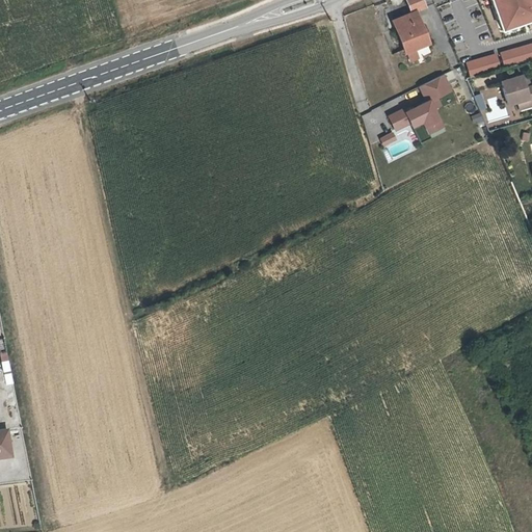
[(405,0),(413,15),(390,25),(396,41),(421,30),(414,15),(426,9),(421,0),(405,0)]
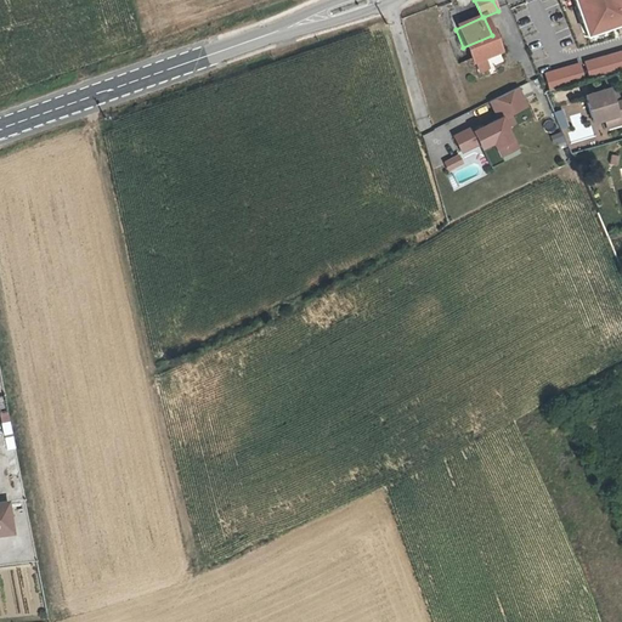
[(621,12),(621,0),(571,0),(581,24),(587,22),(592,35),(621,23),(621,17),(621,13),(621,12)]
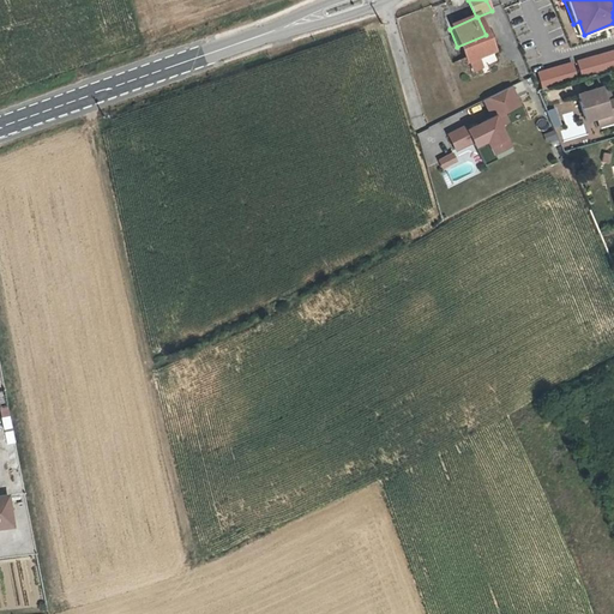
[(579,22),(573,24),(578,36),(584,35),(579,22)]
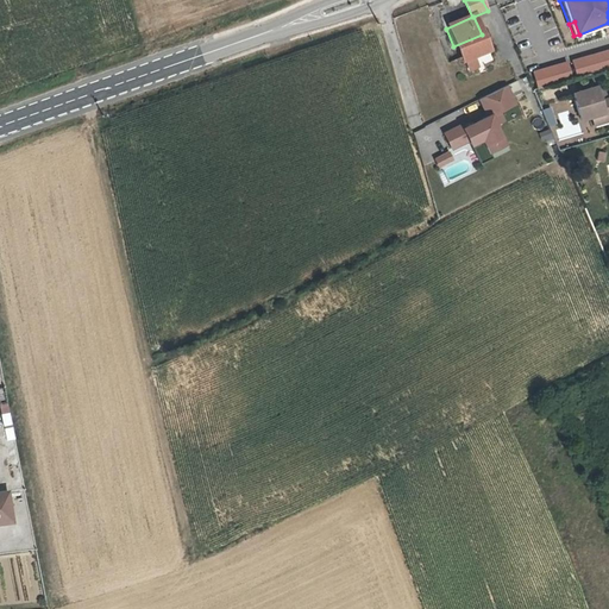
[(482,35),(453,46),(446,29),(444,29),(463,76),(491,64),(482,44),(485,44),(482,35)]
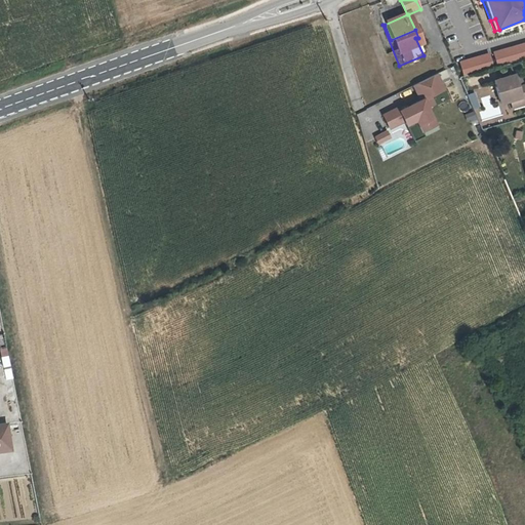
[(524,41),(497,50),(501,64),(524,56),(524,41)]
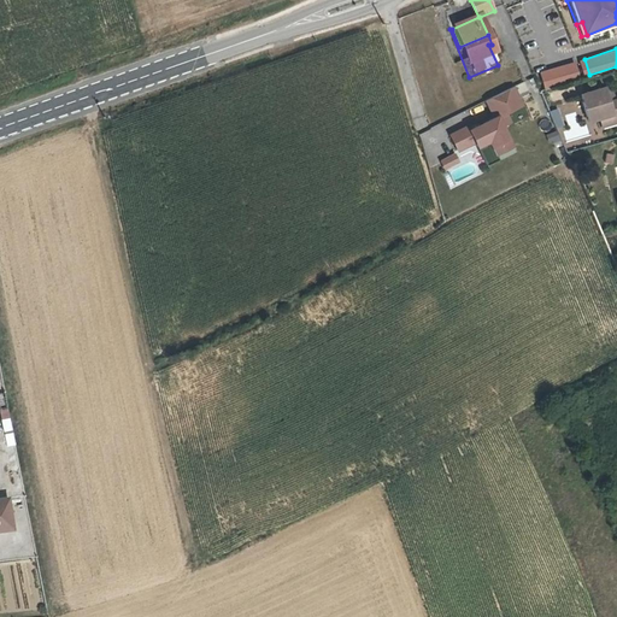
[(545,71),(550,87),(582,77),(577,62),(545,71)]
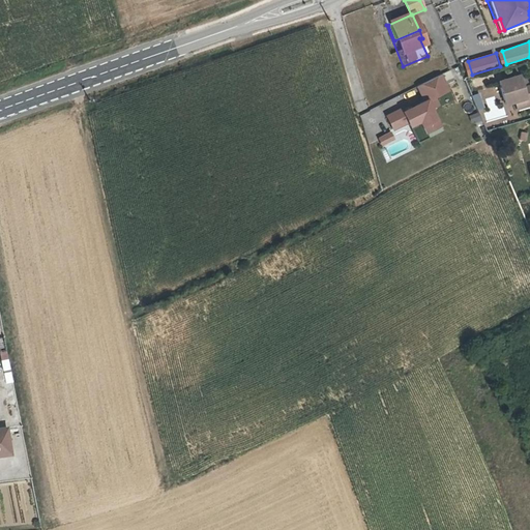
[(402,107),(386,115),(393,129),(409,121),(412,126),(418,123),(425,137),(444,127),(436,110),(443,106),(439,98),(451,92),(442,74),(416,87),(423,100),(404,111),(402,107)]
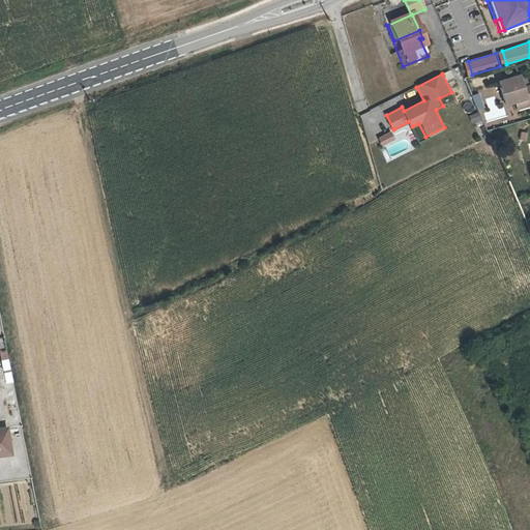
[(526,97),(528,105),(529,104),(529,84),(526,86),(523,87),(519,75),(498,81),(505,104),(514,100),(526,97)]
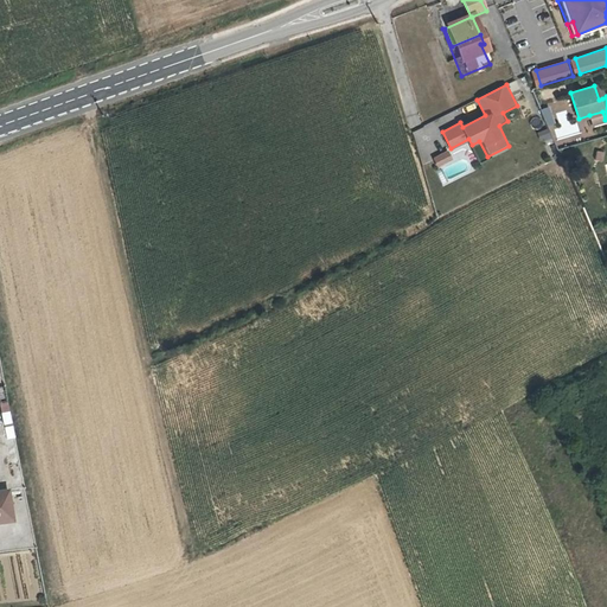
[(541,110),(547,126),(554,123),(548,107),(541,110)]
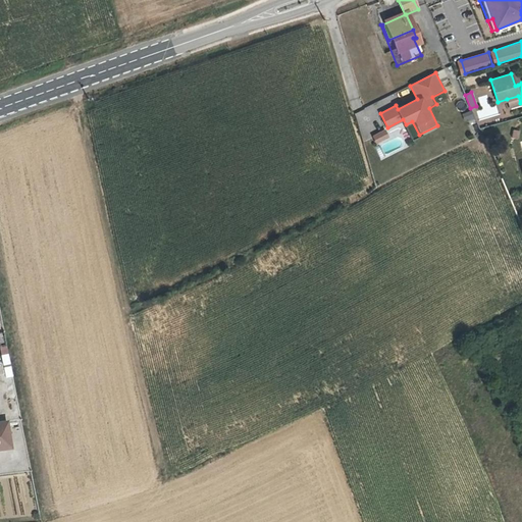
[(509,106),(520,103),(518,96),(507,99),(509,106)]
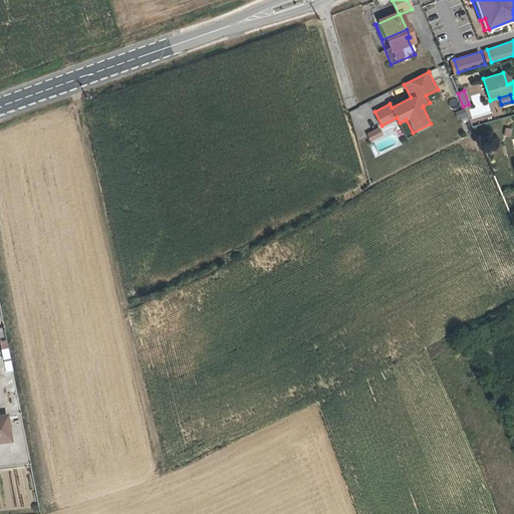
[(464,109),(454,112),(457,119),(466,115),(464,109)]
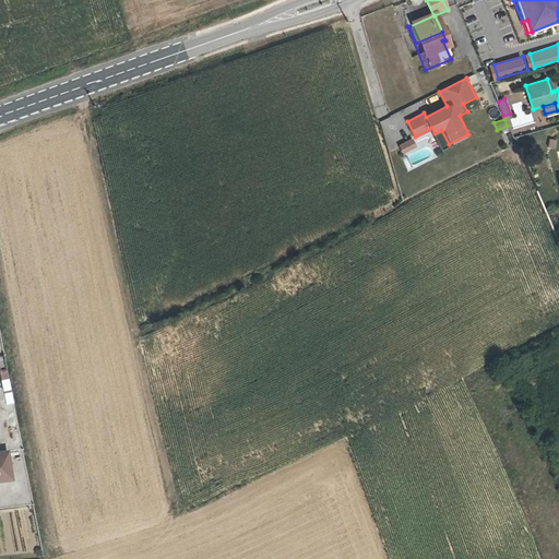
[(507,149),(514,145),(508,130),(501,133),(507,149)]
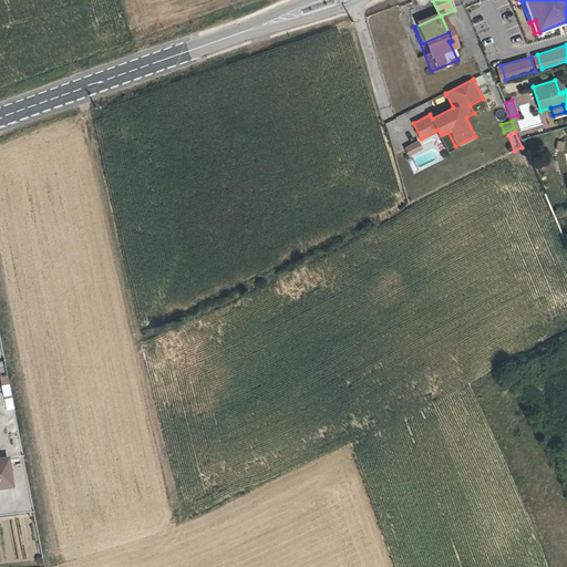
[(409,157),(422,151),(418,141),(403,147),(409,157)]
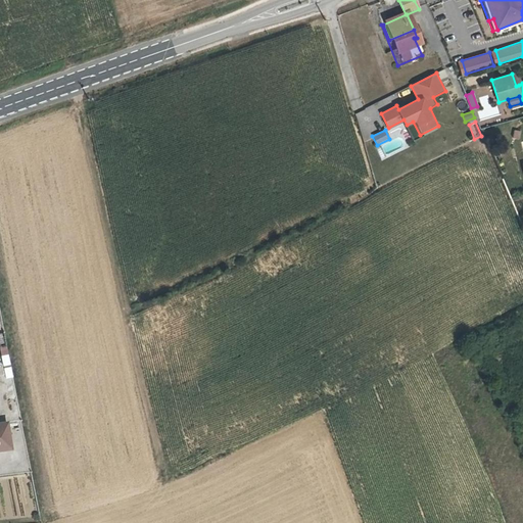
[(2,367),(10,366),(8,355),(1,355),(2,367)]
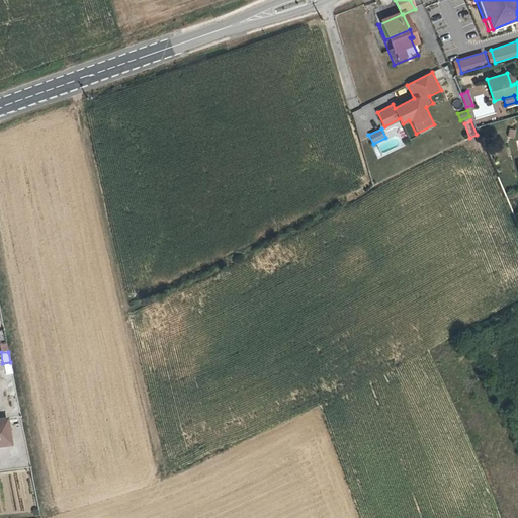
[(4,374),(12,374),(10,363),(3,364),(4,374)]
